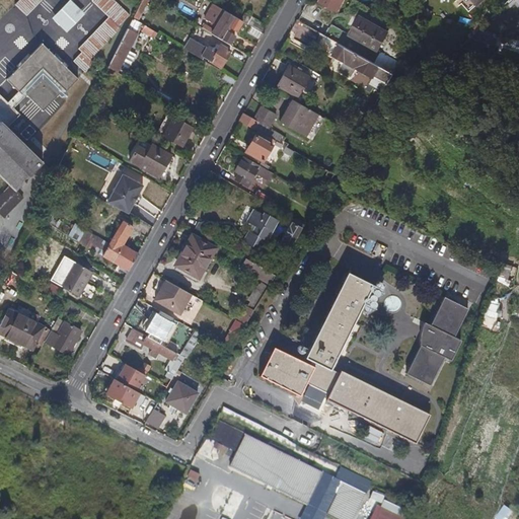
[(19,0),(16,5),(28,16),(43,0),(19,0)]
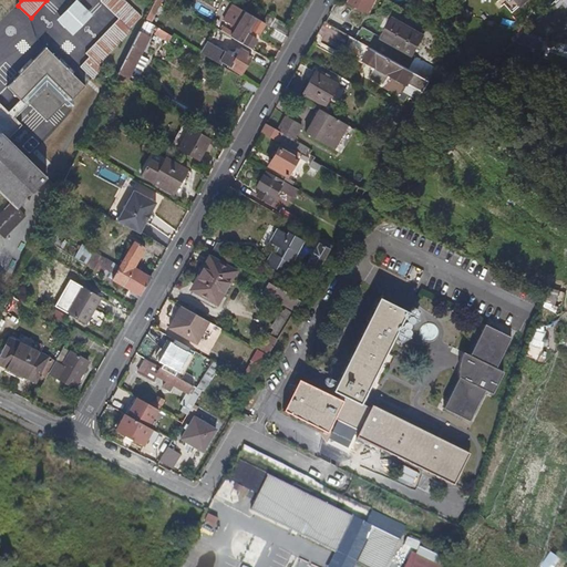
[(93,14),(78,0),(76,0),(58,20),(73,35),(93,14)]
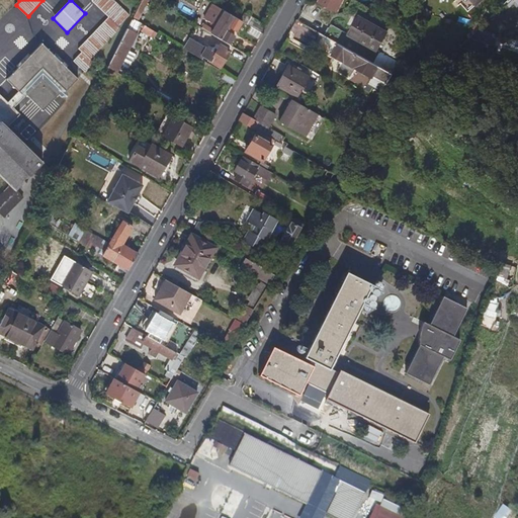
[(91,0),(109,17),(79,50),(82,52),(73,61),(84,72),(93,63),(90,60),(120,28),(119,26),(130,15),(113,0),(91,0)]
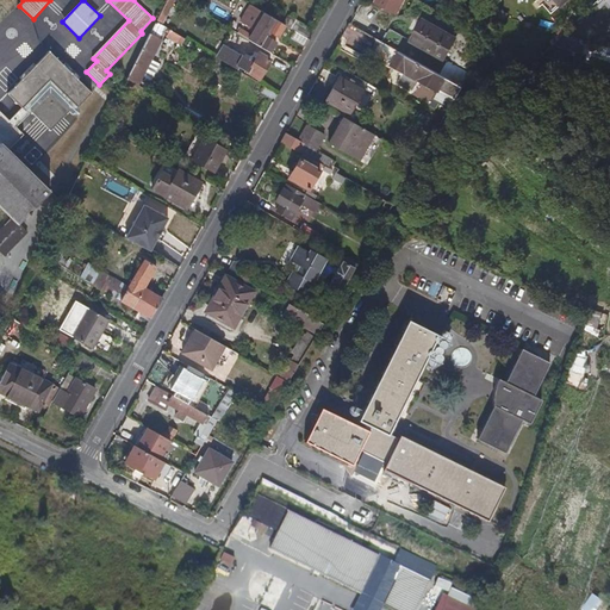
[(162,26),(175,0),(167,0),(156,23),(162,26)]
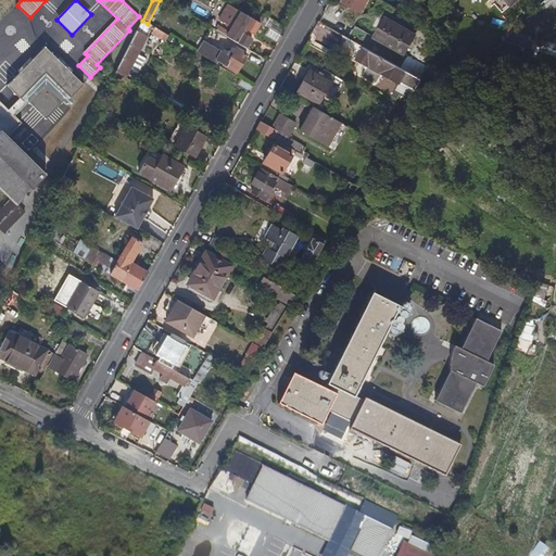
[(344,0),(343,10),(367,14),(369,0),(344,0)]
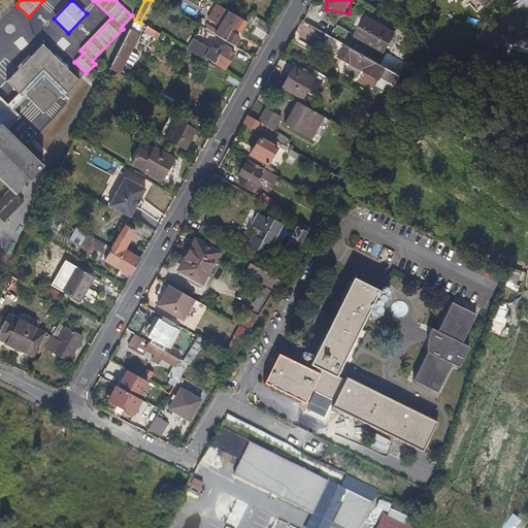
[(245,22),(218,5),(208,21),(216,25),(216,26),(220,29),(216,36),(233,45),(238,38),(231,33),(234,28),(241,32),(248,23),(245,22)]
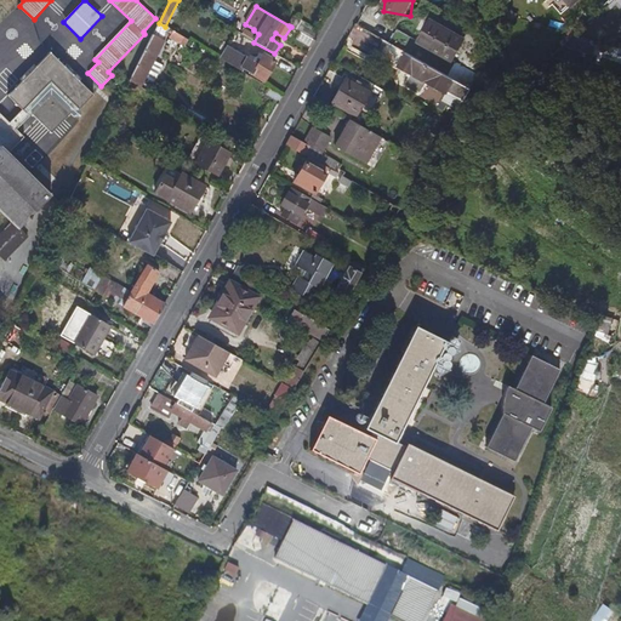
[(320,33),(294,17),(289,26),(291,27),(301,33),(315,41),(320,33)]
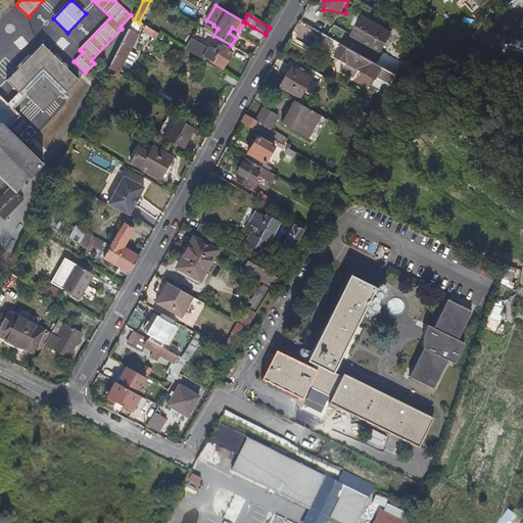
[(381,51),(390,33),(363,16),(351,34),(334,25),(327,36),(374,62),(381,51)]
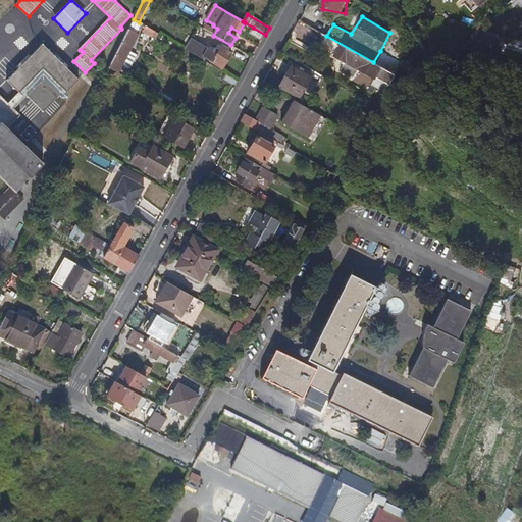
[(158,35),(146,27),(143,32),(156,40),(158,35)]
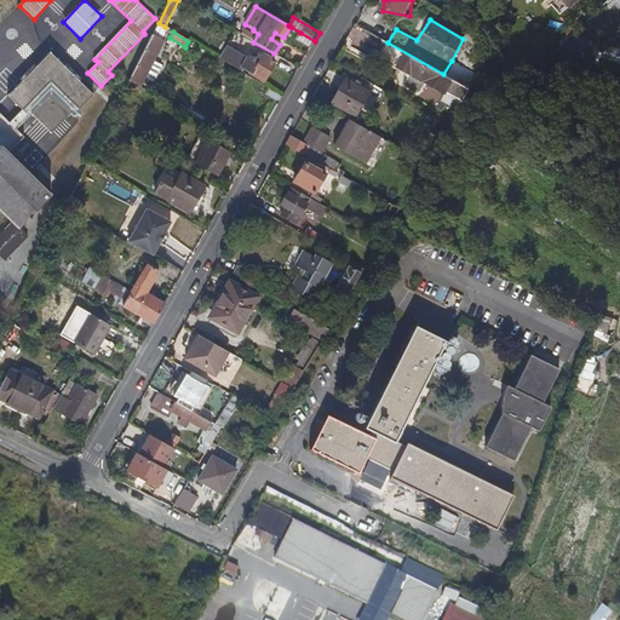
[(315,41),(300,33),(296,40),(310,50),(315,41)]
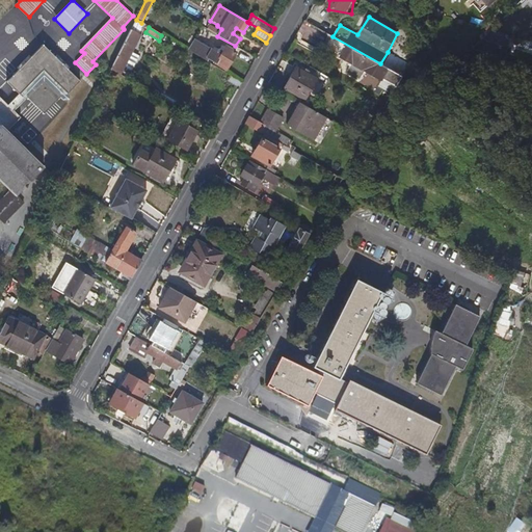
[(132,54),(141,35),(131,30),(111,70),(121,75),(126,67),(132,54)]
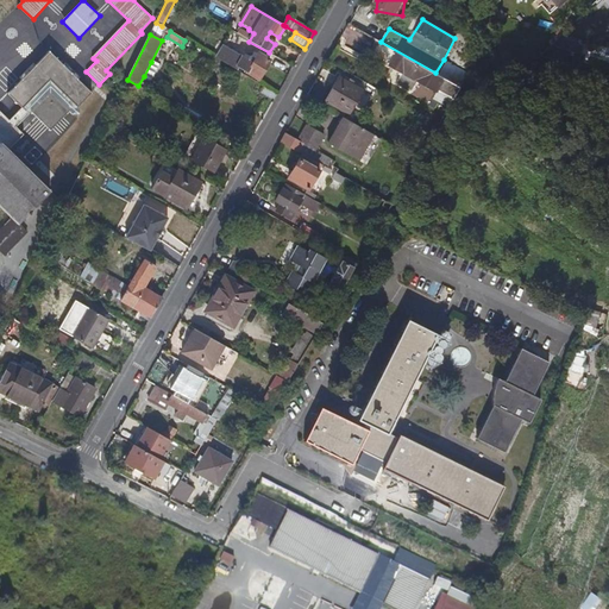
[(435,73),(381,42),(378,41),(371,52),(405,71),(399,82),(413,89),(419,79),(438,89),(437,93),(453,102),(463,87),(435,73)]
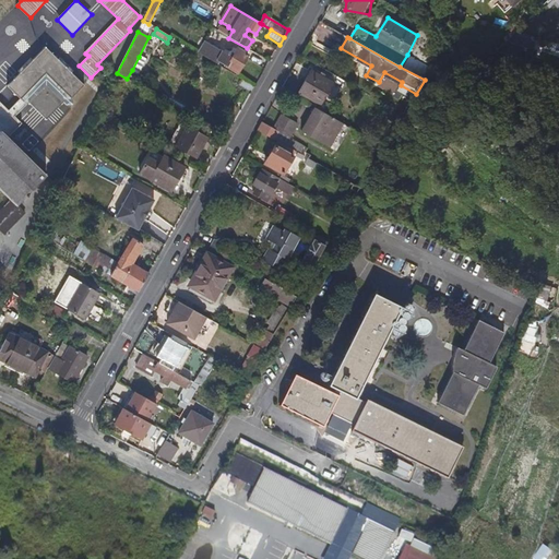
[(74,69),(60,56),(58,59),(45,46),(34,59),(31,57),(18,71),(20,73),(8,86),(21,98),(23,96),(28,102),(35,107),(46,95),(58,107),(62,102),(66,105),(70,106),(73,103),(73,100),(72,97),(84,84),(72,72),(74,69)]
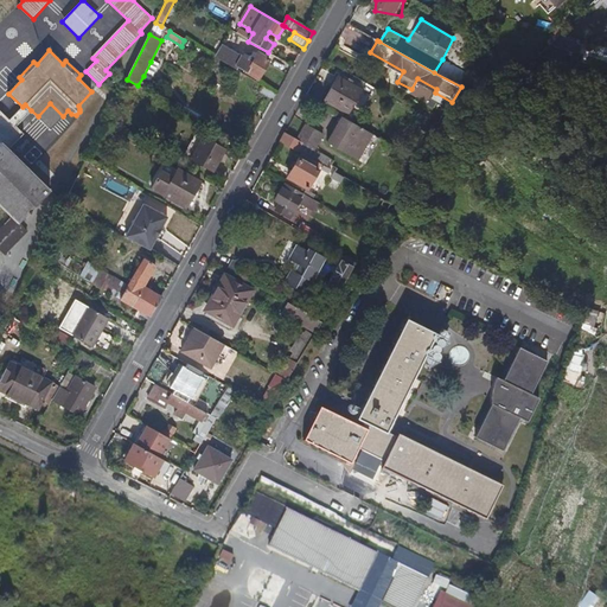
[(257,80),(269,59),(259,52),(255,58),(250,57),(249,59),(230,50),(222,62),(237,70),(238,69),(257,80)]
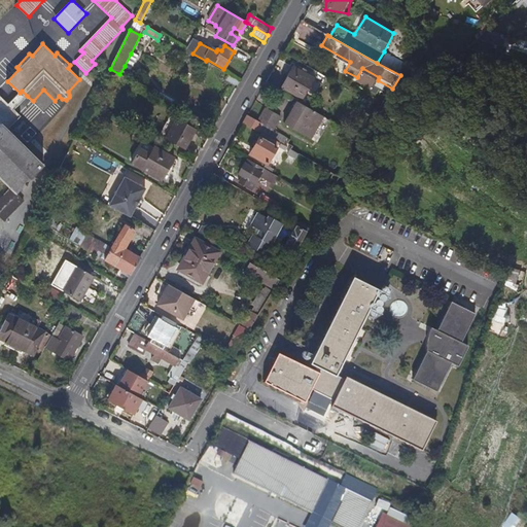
[(407,64),(384,51),(377,63),(400,75),(407,64)]
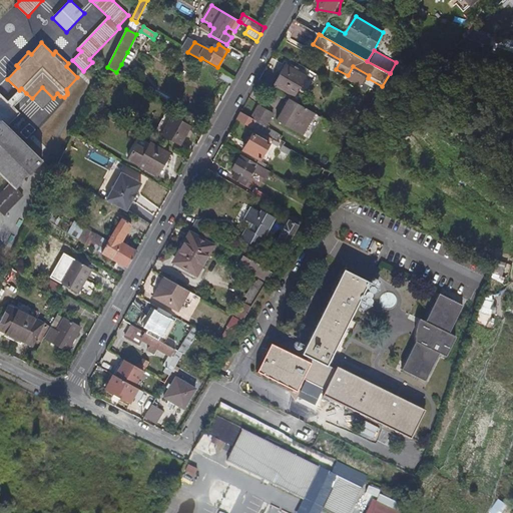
[(123,64),(129,53),(127,52),(121,64),(123,64)]
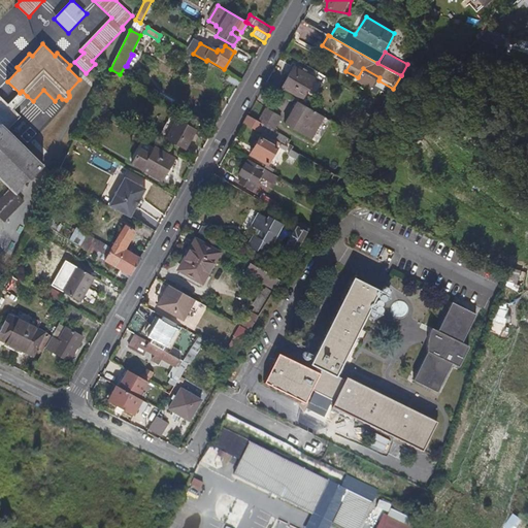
[(303,99),(315,79),(294,67),(283,88),(303,99)]
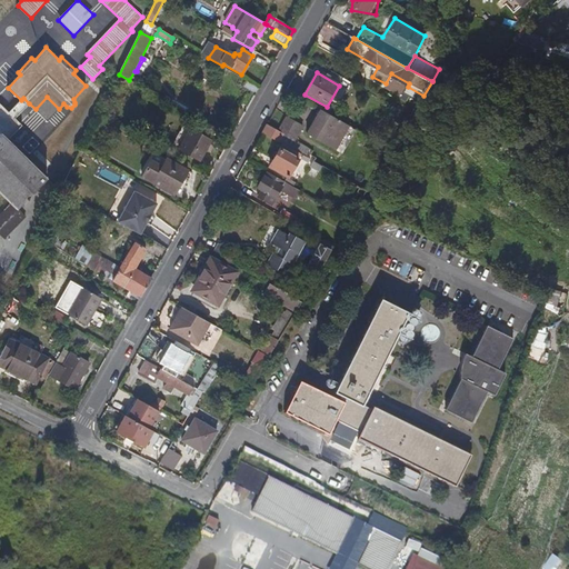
[(260,88),(247,80),(243,88),(257,93),(260,88)]
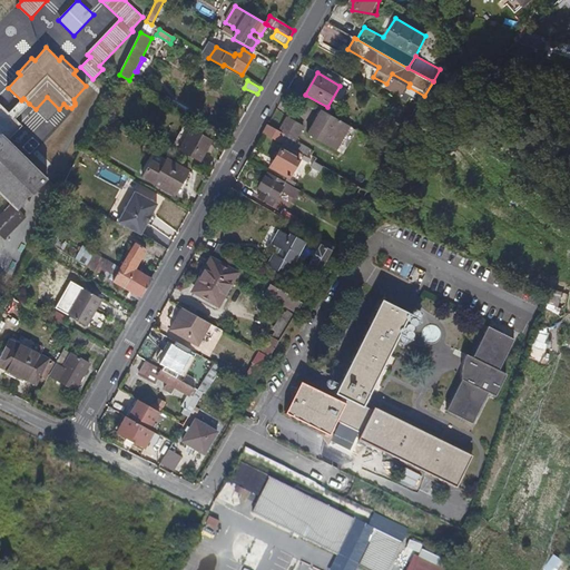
[(59,109),(47,97),(36,109),(48,121),(59,109)]
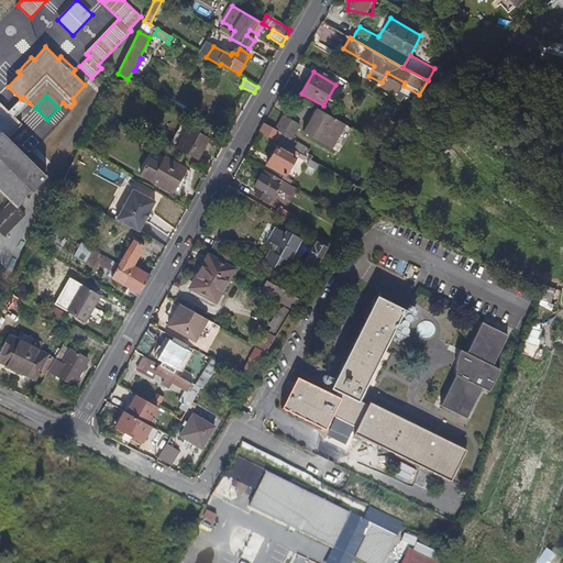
[(14,117),(29,102),(23,97),(21,99),(9,112),(14,117)]
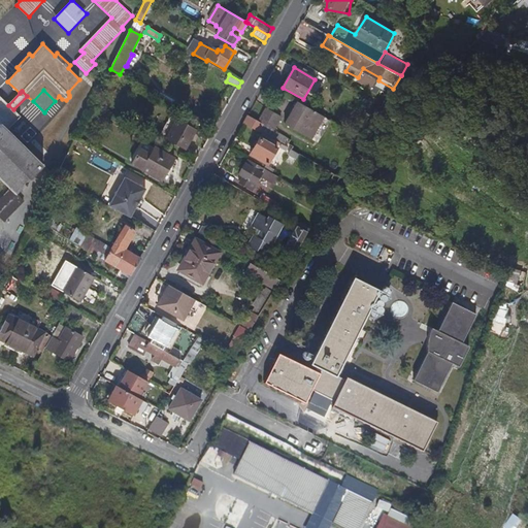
[(100,109),(106,97),(98,93),(92,104),(100,109)]
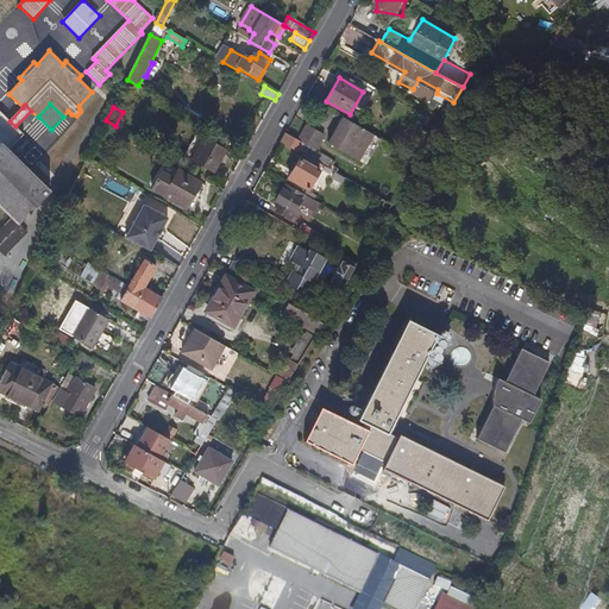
[(0,159),(8,151),(24,135),(16,126),(10,121),(0,112),(0,159)]
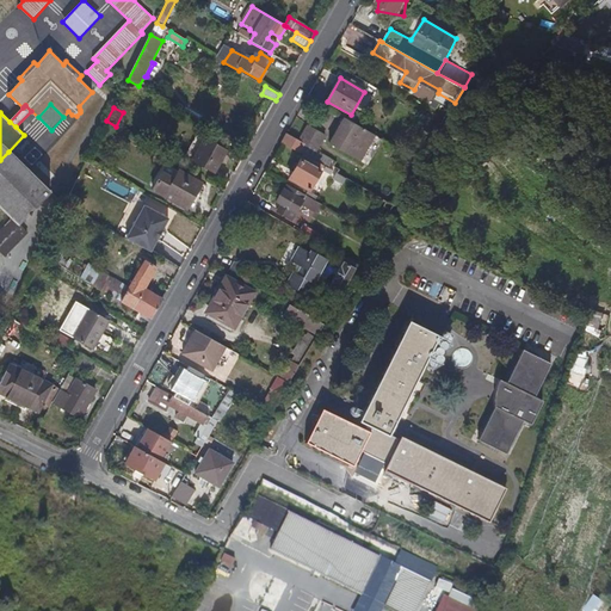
[(340,134),(347,119),(344,118),(337,131),(340,134)]
